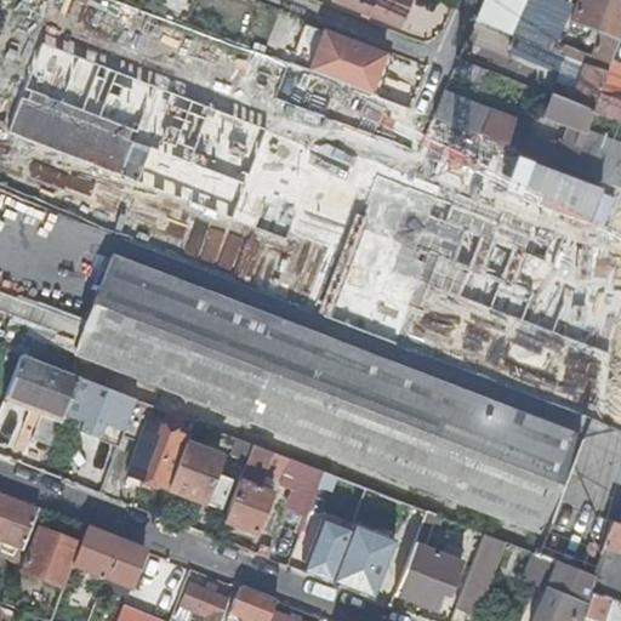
[(336,0),(402,26),(411,0),(336,0)]
